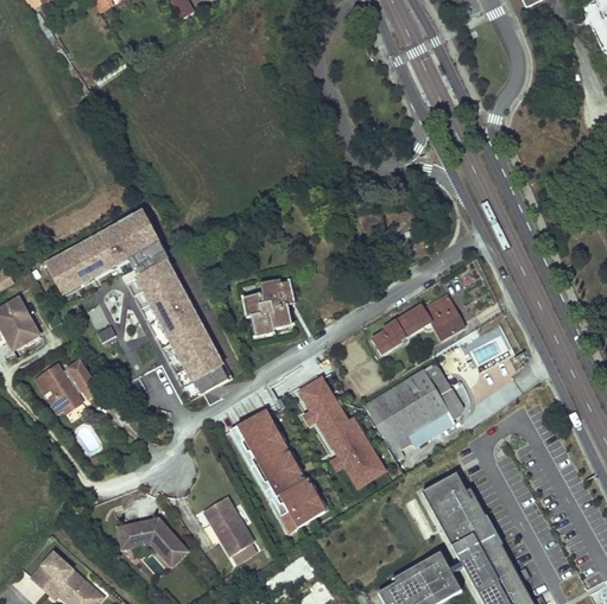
[(171,0),(181,18),(194,10),(189,0),(171,0)]
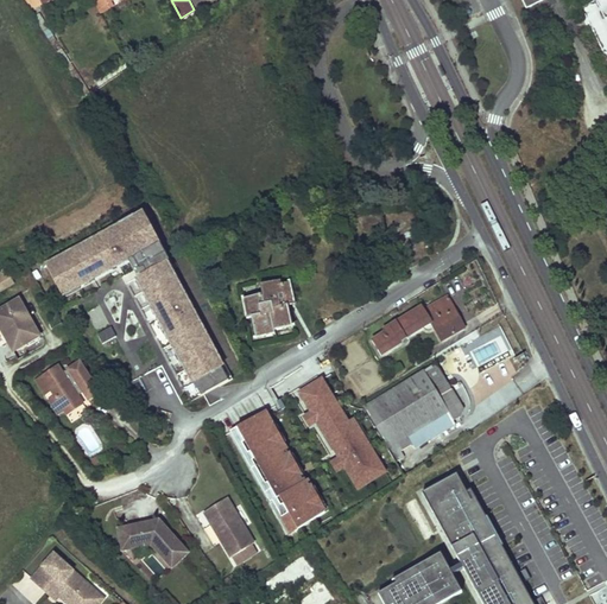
[(590,0),(580,5),(606,61),(606,0),(590,0)]
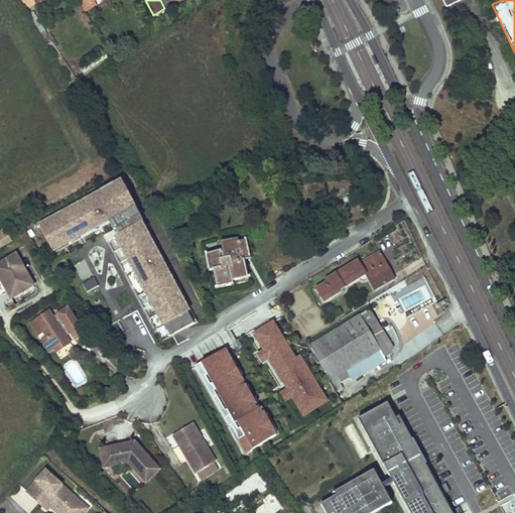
[(114,218),(175,335),(202,321),(127,176),(107,186),(109,189),(58,216),(44,223),(57,247),(114,218)]
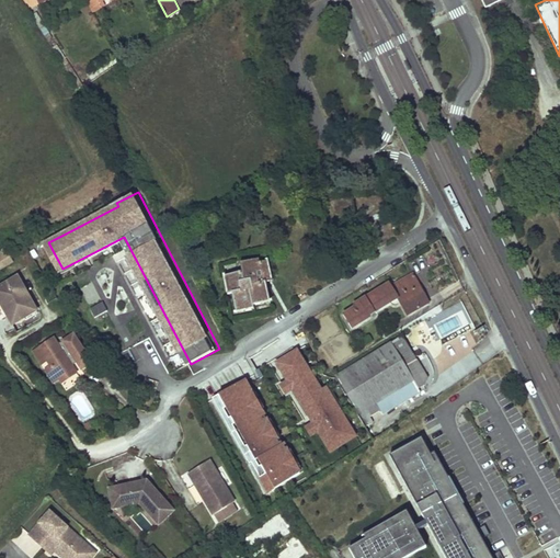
[(64,235),(118,206),(116,203),(61,232),(64,235)]
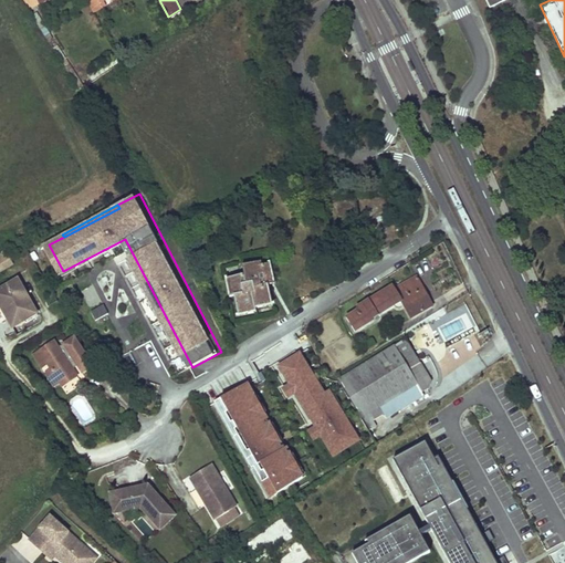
[(4,249),(0,250),(0,269),(11,263),(4,249)]
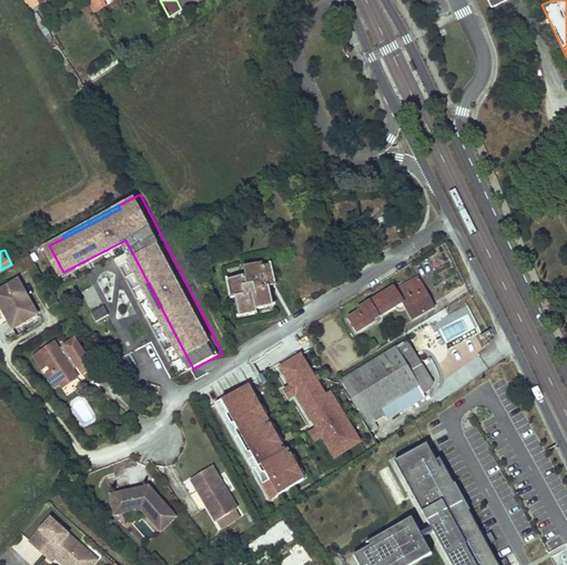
[(261,261),(243,264),(244,273),(230,276),(232,283),(228,284),(230,295),(234,294),(238,310),(243,309),(244,314),(256,311),(256,306),(267,304),(265,300),(272,298),(269,279),(275,278),(271,262),(261,264),(261,261)]
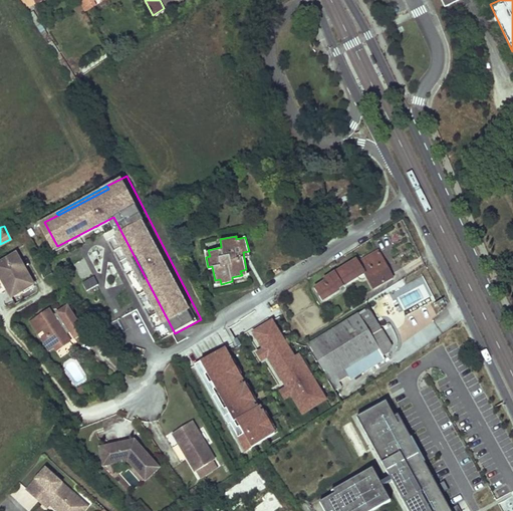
[(324,280),(314,286),(321,299),(338,289),(337,287),(363,272),(371,287),(392,276),(378,251),(373,254),(371,253),(358,261),(356,258),(323,278),(324,280)]
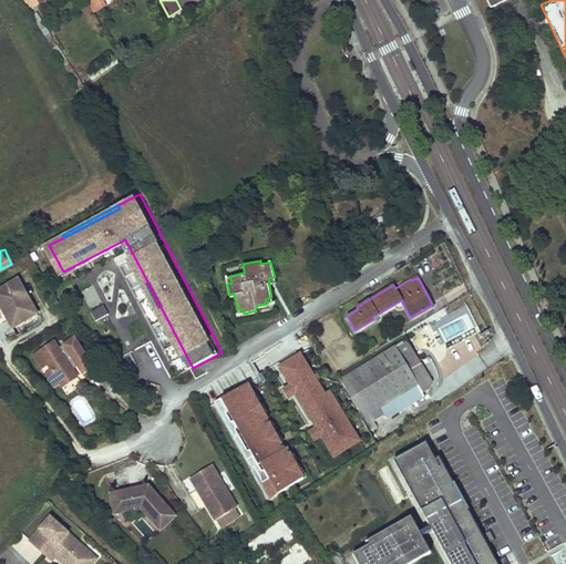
[(34,307),(18,278),(0,287),(0,304),(1,306),(4,305),(7,308),(3,309),(12,325),(24,318),(22,314),(34,307)]
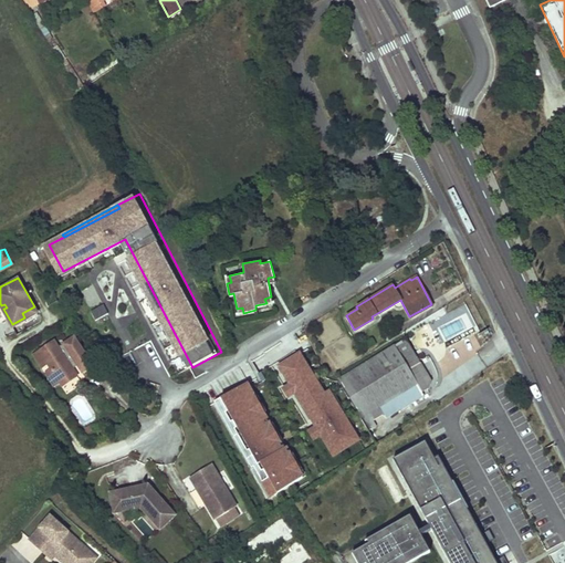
[(93,316),(107,312),(104,303),(91,308),(93,316)]
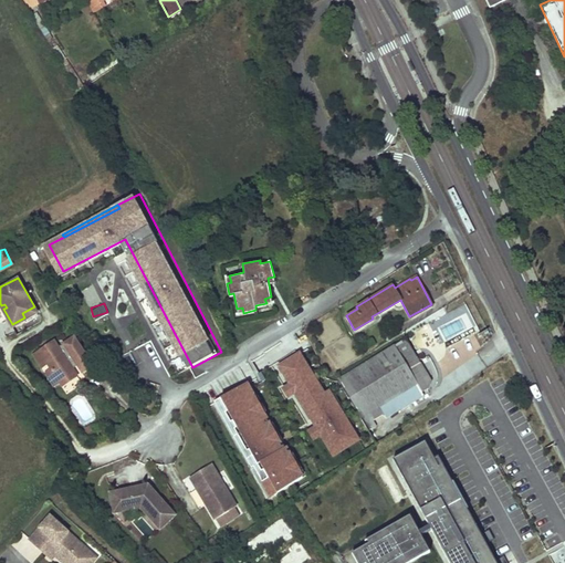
[(22,313),(24,318),(37,311),(34,306),(22,313)]
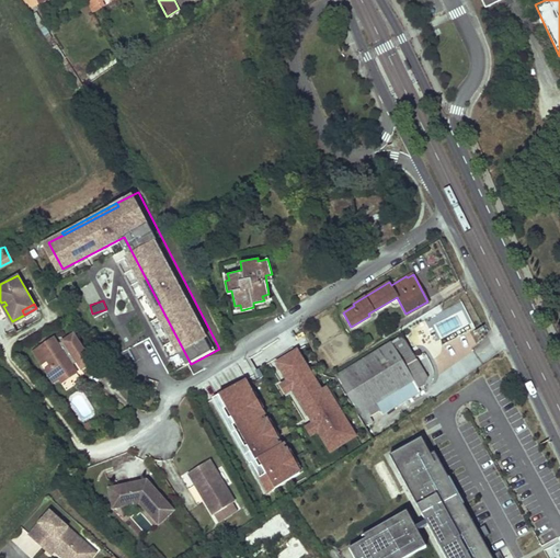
[(53,336),(31,349),(40,362),(45,357),(48,364),(43,367),(50,380),(56,376),(71,367),(68,361),(72,357),(79,368),(90,362),(72,332),(56,342),(53,336)]
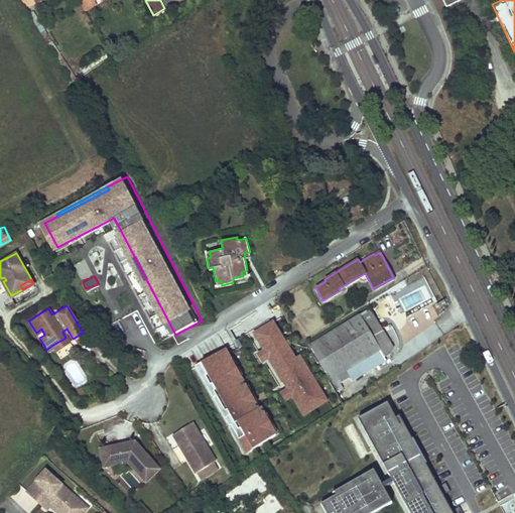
[(368,308),(309,344),(330,378),(328,379),(335,390),(343,386),(337,375),(345,370),(351,381),(387,360),(385,357),(390,353),(393,347),(382,329),(380,331),(368,308)]
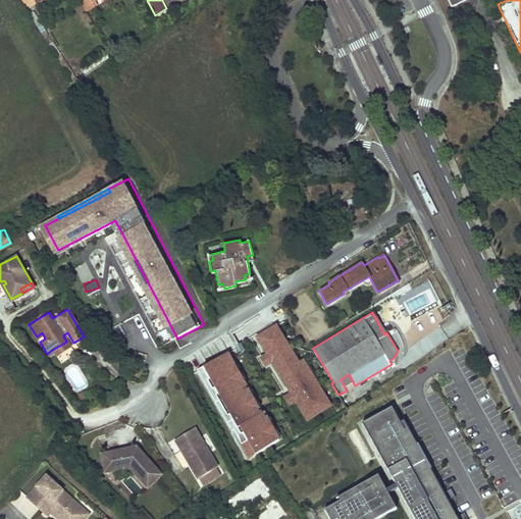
[(113,324),(111,320),(102,324),(104,329),(113,324)]
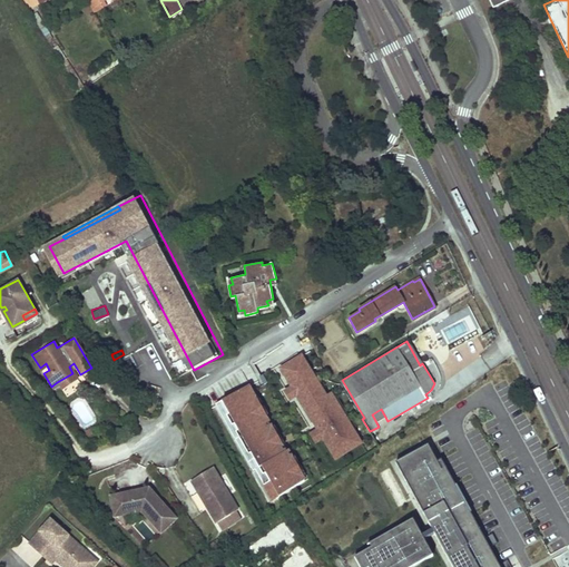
[(301,354),(280,368),(291,387),(295,394),(316,429),(322,437),(334,458),(361,441),(345,417),(343,418),(334,402),(336,401),(331,392),(325,397),(321,390),(322,389),(301,354)]
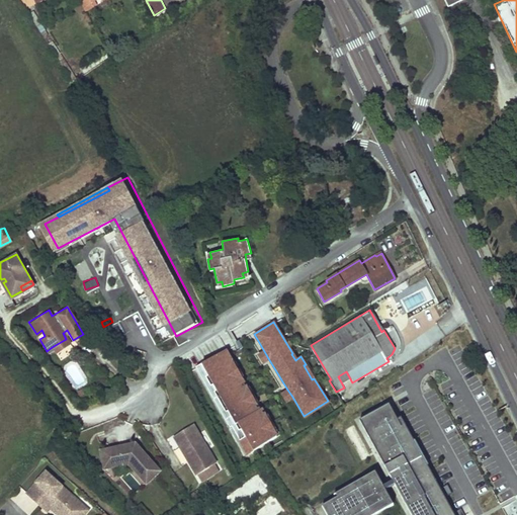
[(69,343),(66,339),(52,347),(54,351),(69,343)]
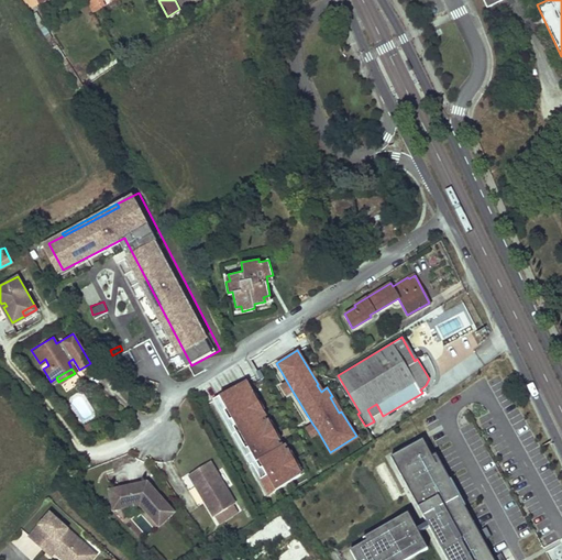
[(242,381),(212,398),(268,494),(300,474),(282,442),(279,443),(242,381)]
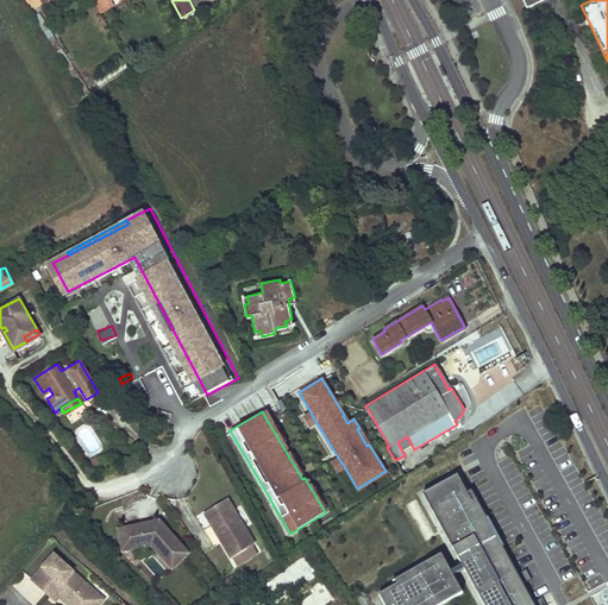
[(315,421),(311,413),(304,416),(308,424),(315,421)]
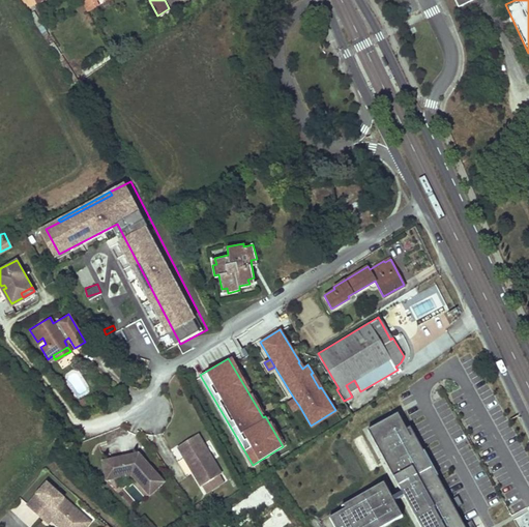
[(354,380),(346,385),(352,397),(360,391),(354,380)]
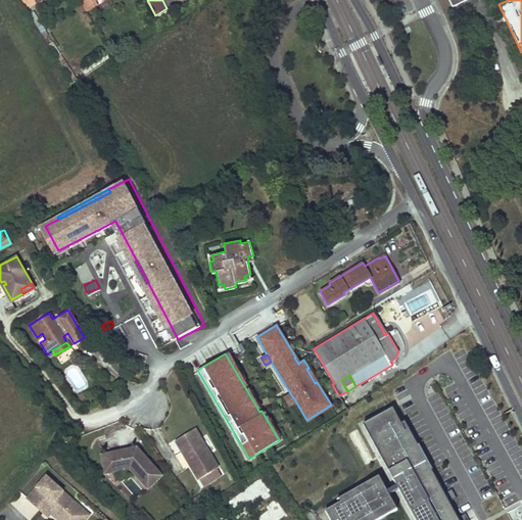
[(295,400),(290,393),(285,396),(289,405),(295,400)]
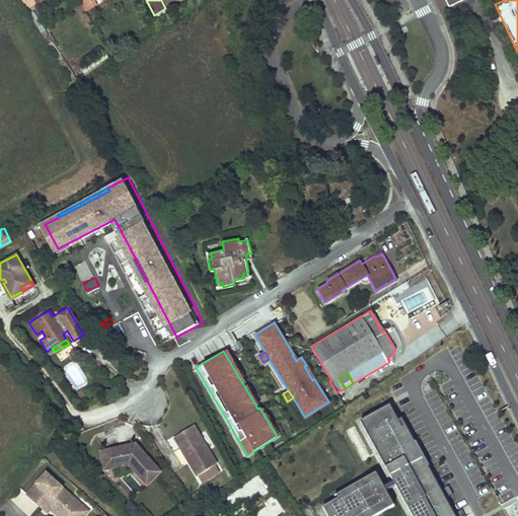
[(389,402),(360,419),(413,515),(454,515),(401,418),(398,420),(389,402)]
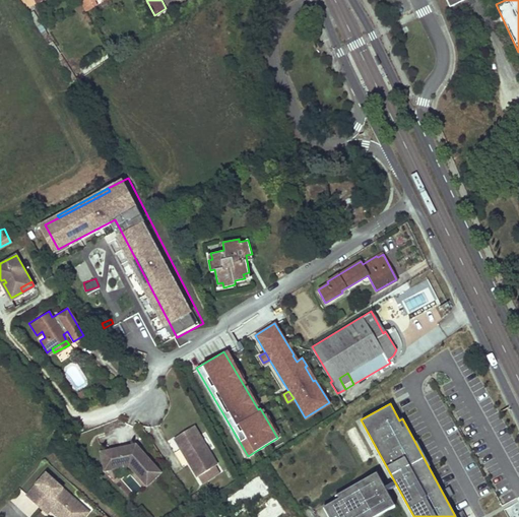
[(218,461),(195,423),(173,436),(196,474),(197,473),(215,463),(218,461)]
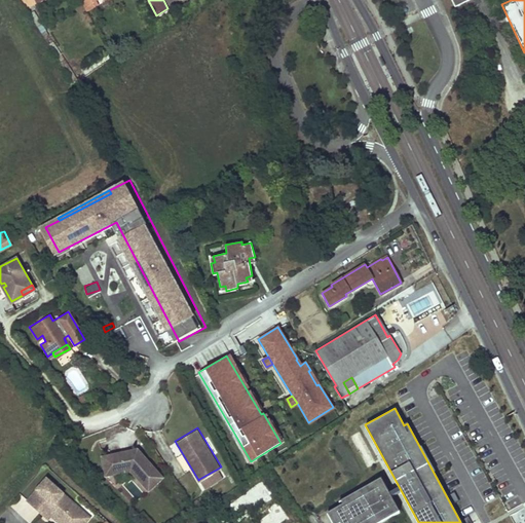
[(163,476),(138,446),(100,454),(104,475),(129,470),(148,490),(163,476)]
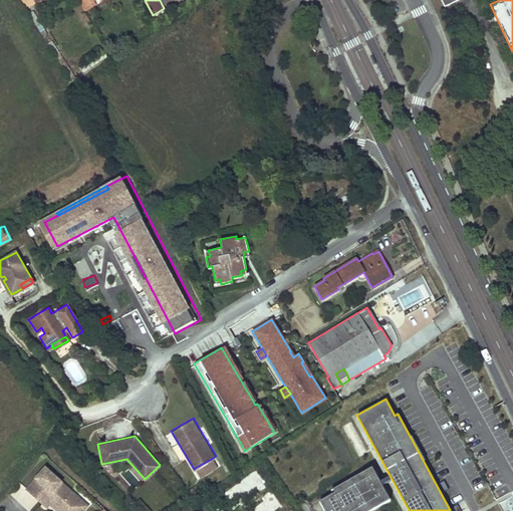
[(213,458),(195,468),(200,476),(218,465),(213,458)]
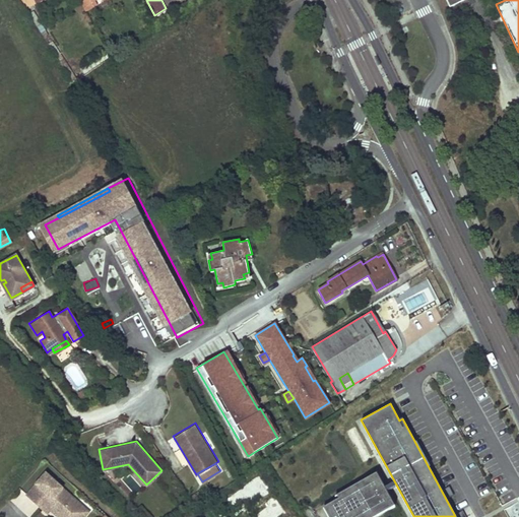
[(61,516),(71,516),(72,513),(76,513),(83,505),(47,472),(27,494),(44,508),(48,511),(51,508),(55,504),(59,507),(55,511),(61,516)]
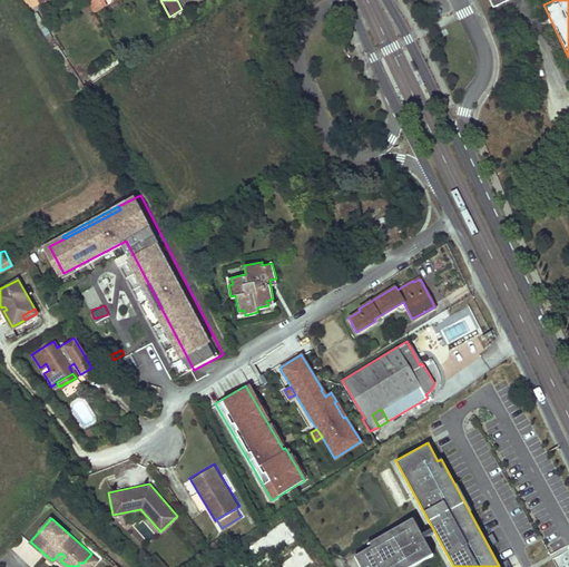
[(355,566),(409,566),(430,556),(410,519),(365,543),(368,547),(350,556),(355,566)]
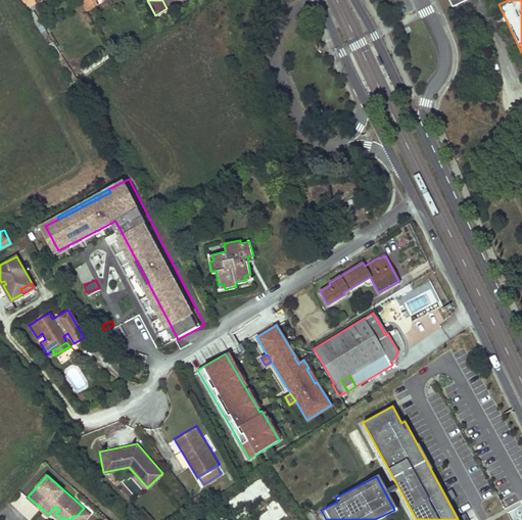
[(203,502),(197,492),(190,497),(196,507),(203,502)]
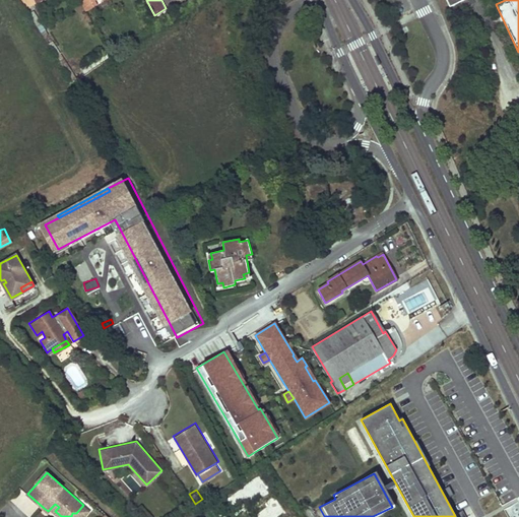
[(76,513),(72,513),(71,516),(82,516),(88,510),(83,505),(76,513)]
